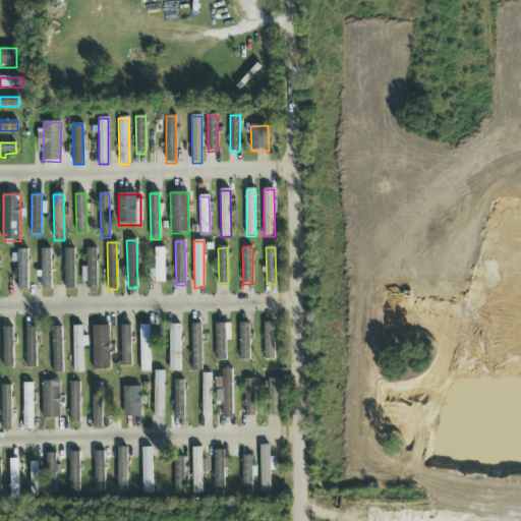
[(164,248),(155,248),(155,270),(150,271),(151,282),(165,282),(164,248)]
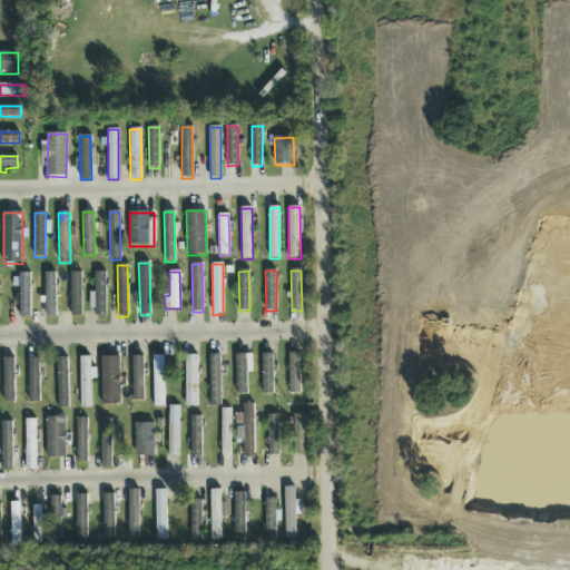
[(56,273),(45,274),(46,317),(56,316),(56,273)]
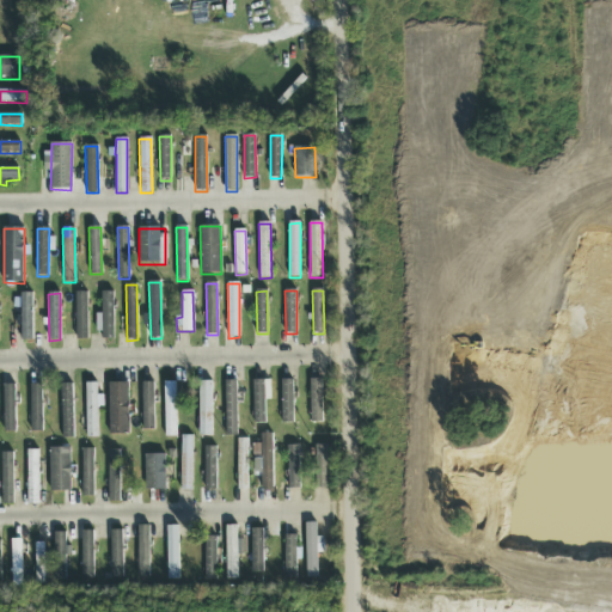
[(77,341),(89,340),(87,293),(75,293),(77,341)]
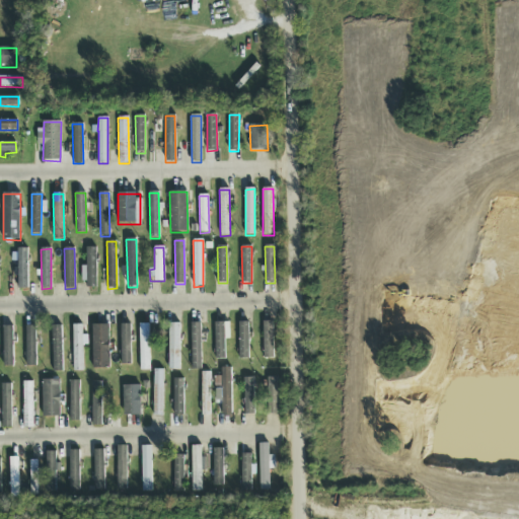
[(83,267),(83,288),(95,288),(96,248),(86,248),(86,267),(83,267)]
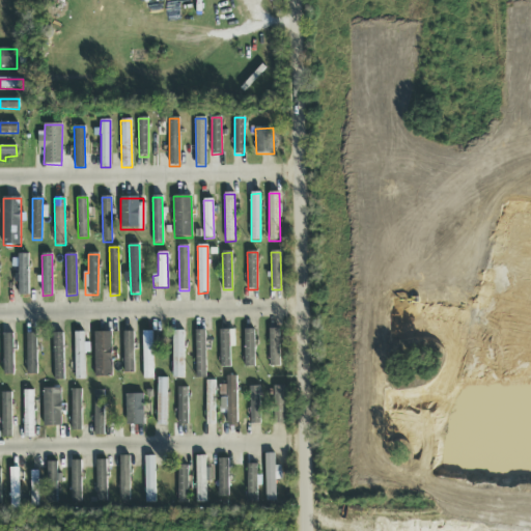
[(12,268),(19,269),(18,296),(28,296),(29,257),(12,256),(12,268)]
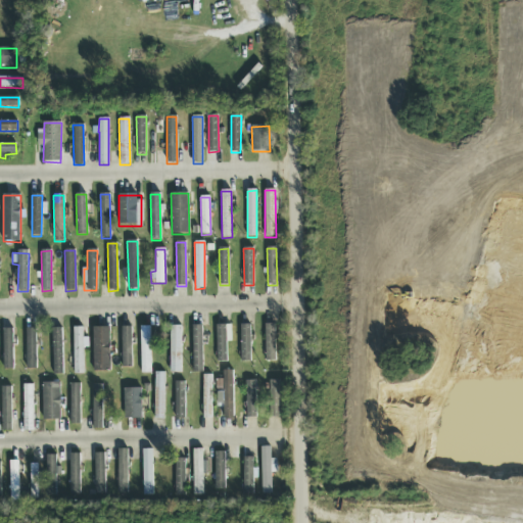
[(227,363),(226,325),(217,326),(217,363),(227,363)]
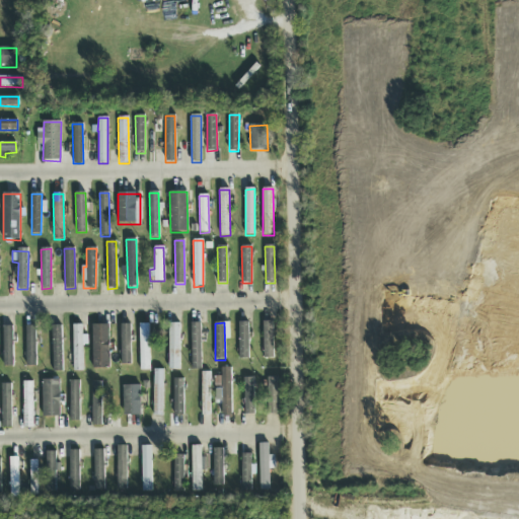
[(274,359),(273,322),(263,322),(264,359),(274,359)]
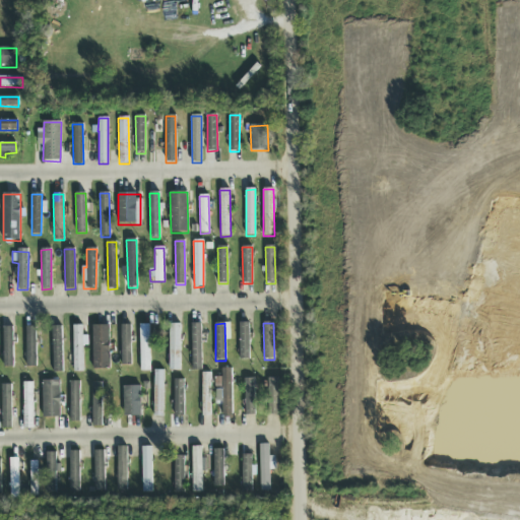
[(191,324),(192,371),(202,371),(201,324),(191,324)]
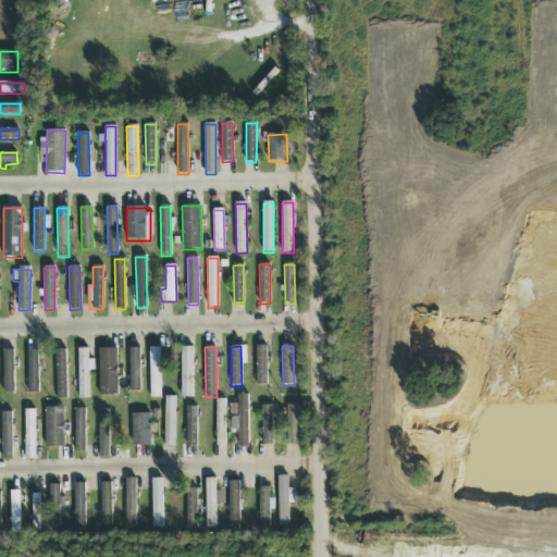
[(267,386),(267,347),(257,347),(257,385),(267,386)]
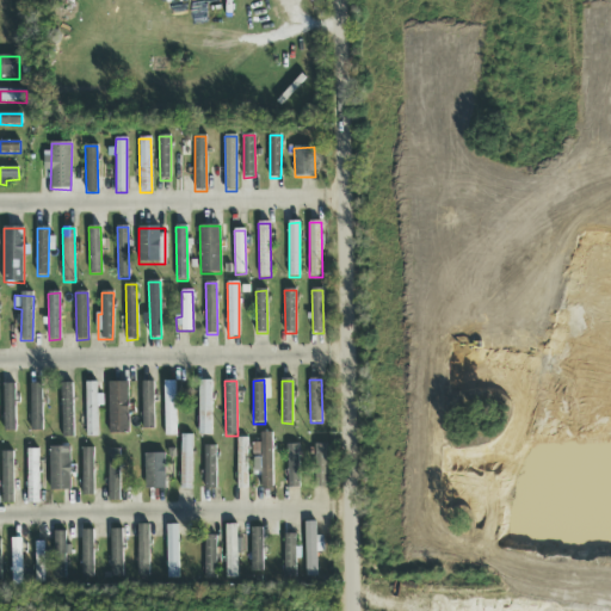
[(211,382),(199,382),(198,436),(211,437),(211,382)]
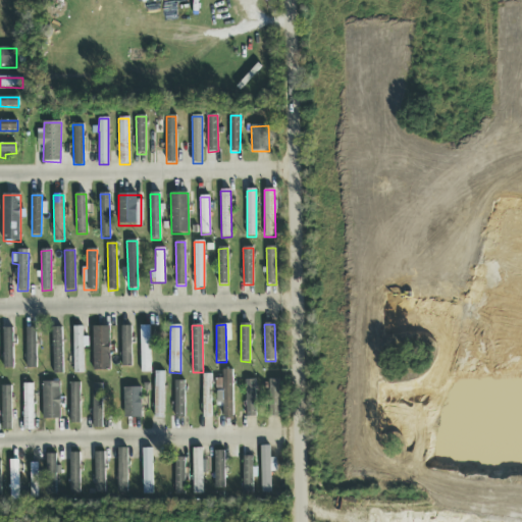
[(83,348),(89,348),(88,337),(83,338),(83,327),(73,327),(74,374),(84,374),(83,348)]
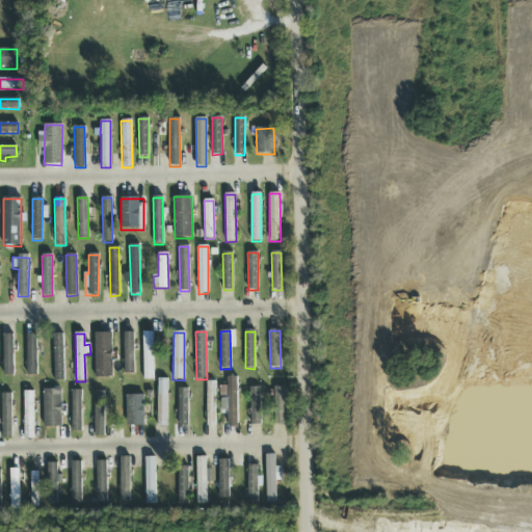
[(111,334),(95,334),(96,378),(112,378),(111,334)]
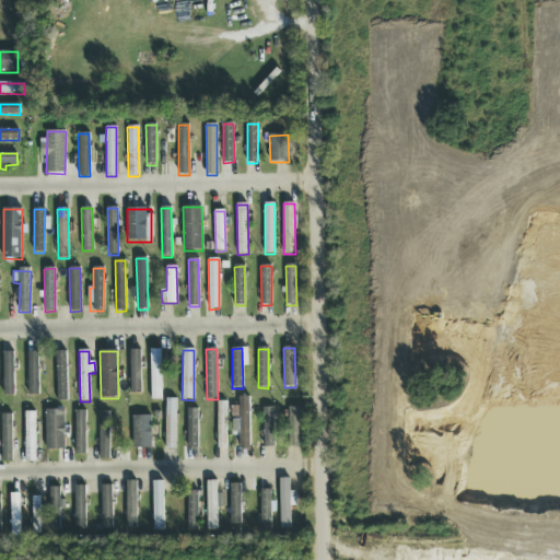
[(141,351),(131,351),(130,394),(140,395),(141,351)]
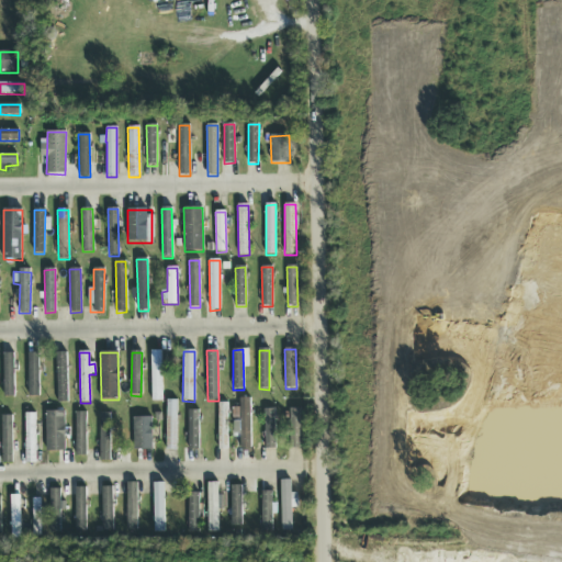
[(152,402),(164,402),(163,364),(161,364),(161,352),(152,352),(152,402)]
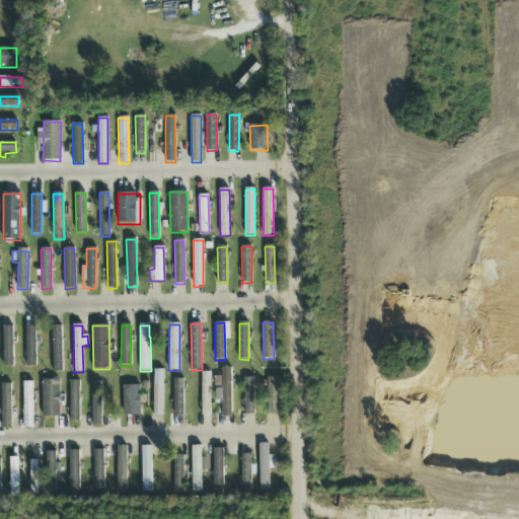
[(35,367),(36,327),(27,326),(26,367),(35,367)]
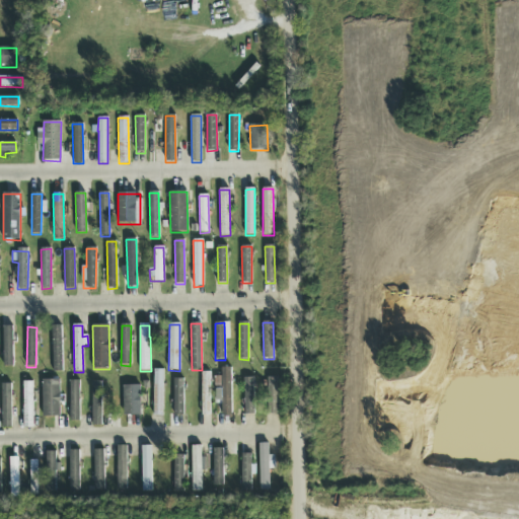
[(61,326),(52,326),(54,373),(63,372),(61,326)]
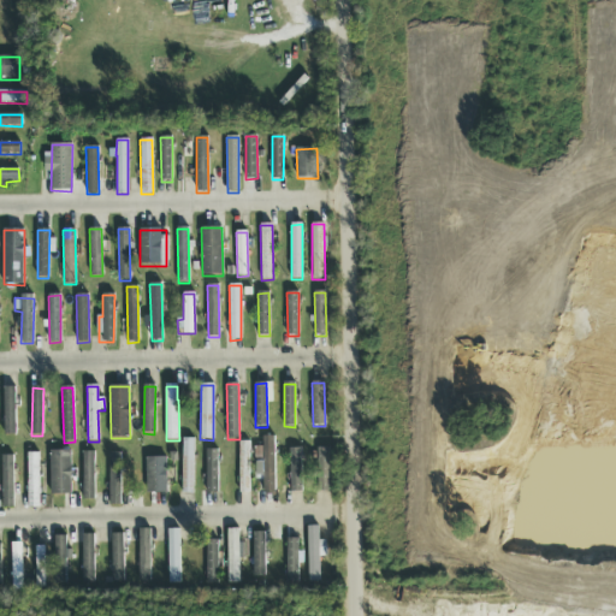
[(16,436),(16,389),(5,389),(5,436),(16,436)]
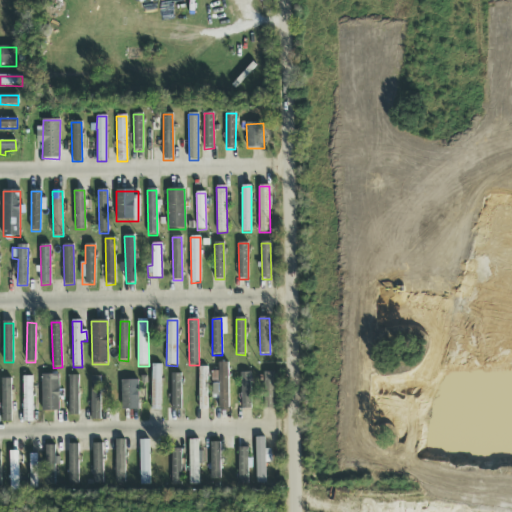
[(228,364),(218,364),(219,409),(229,409),(228,364)]
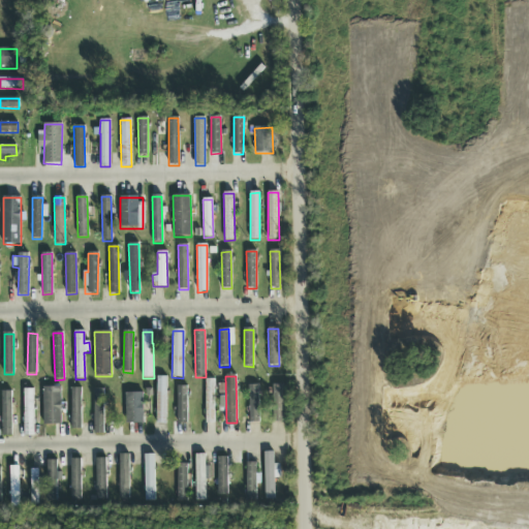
[(166,378),(157,377),(156,425),(165,425),(166,378)]
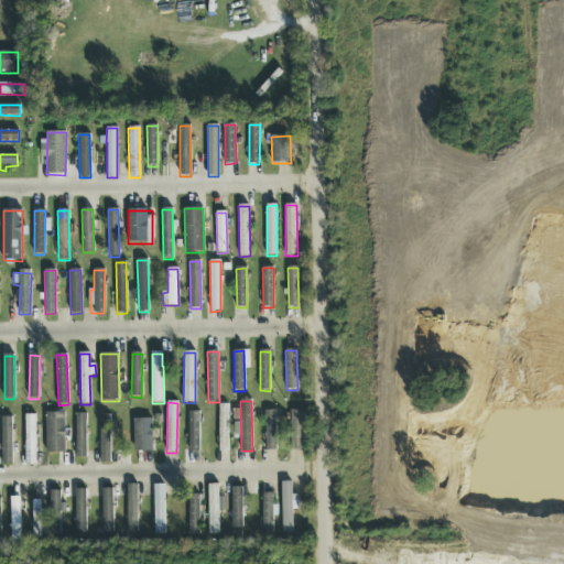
[(228,452),(229,405),(219,405),(218,452),(228,452)]
